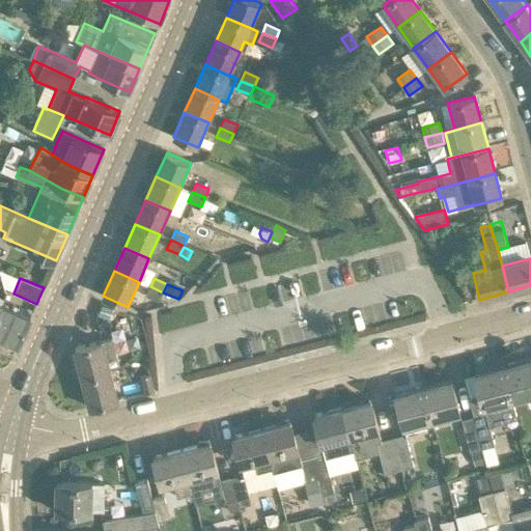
[(160,301),(163,292),(150,286),(146,296),(160,301)]
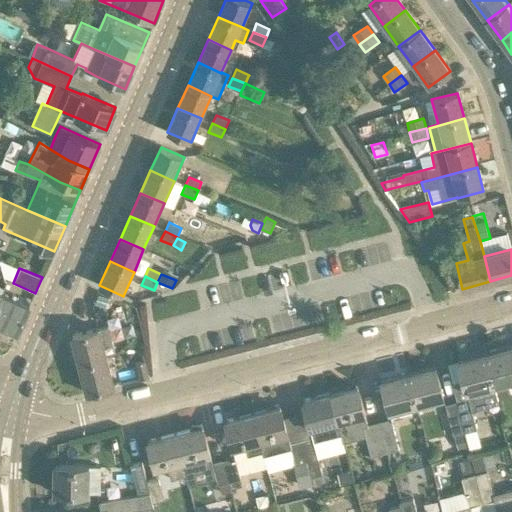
[(2,294),(0,299),(0,325),(17,333),(30,305),(2,292),(1,293),(2,294)]
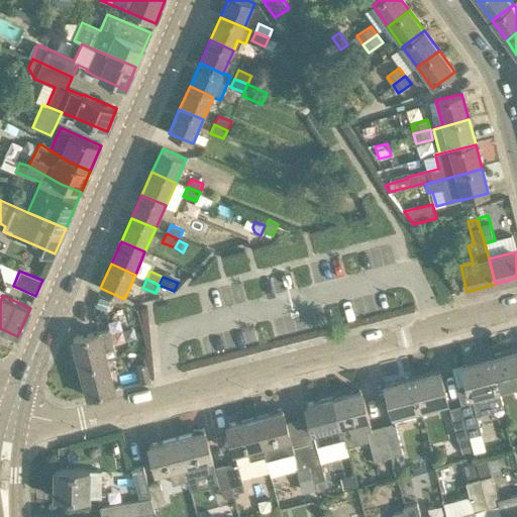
[(109,301),(99,298),(96,307),(106,311),(109,301)]
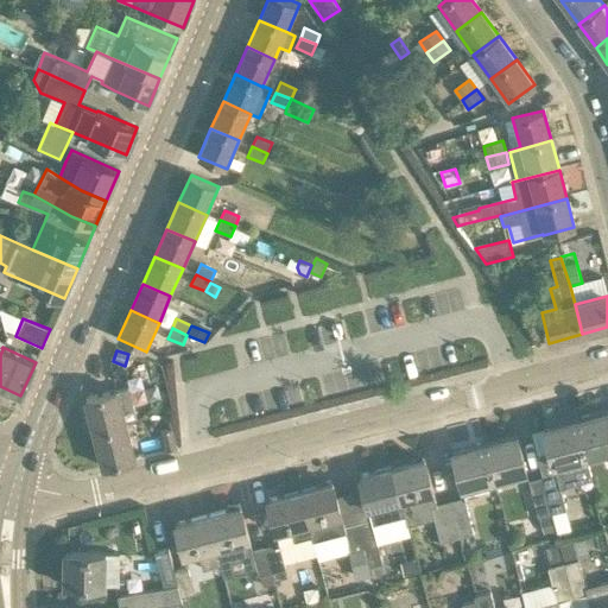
[(95,434),(126,425),(126,423),(137,419),(130,388),(120,391),(120,390),(86,399),(95,434)]
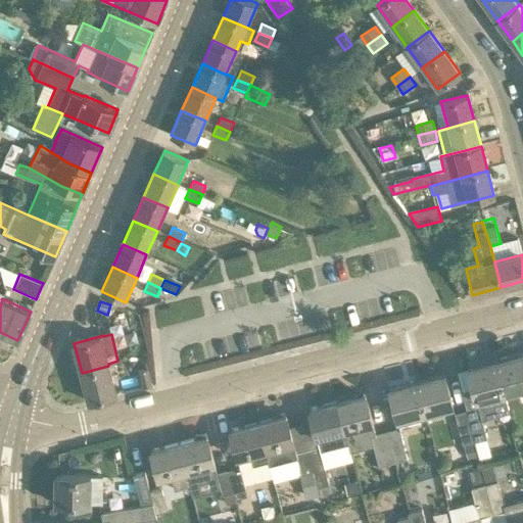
[(522,352),(497,360),(506,393),(522,388),(522,352)]
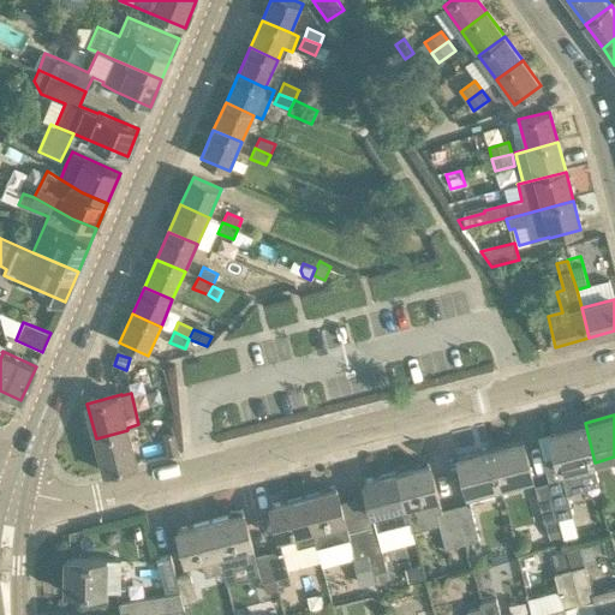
[(575,469),(595,463),(585,423),(550,433),(556,457),(543,460),(549,483),(559,520),(573,517),(567,494),(581,490),(575,469)]
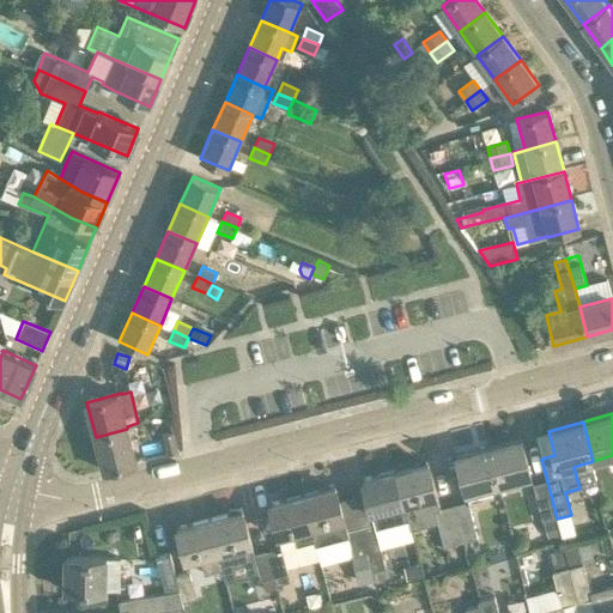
[(127,429),(96,437),(104,472),(135,463),(127,429)]
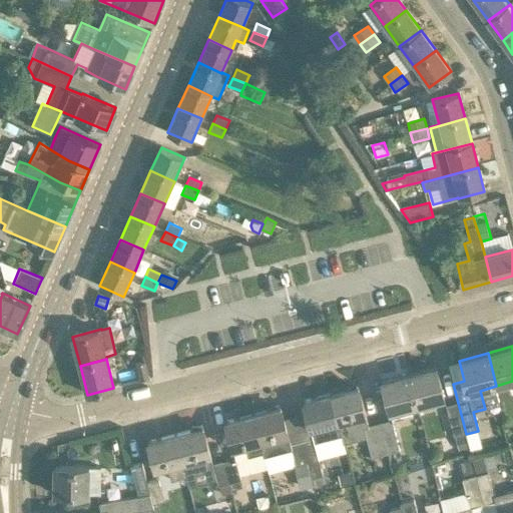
[(139,381),(150,379),(145,362),(135,365),(139,381)]
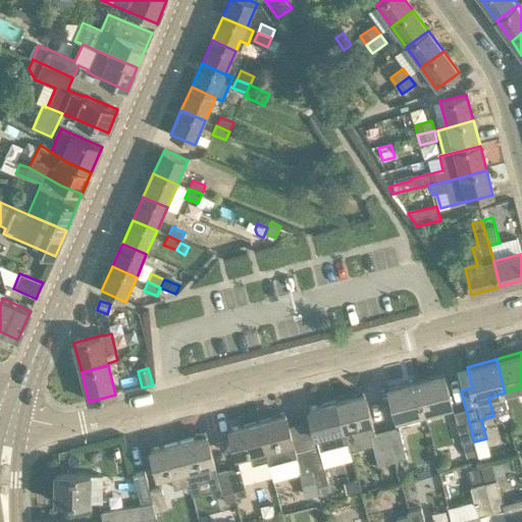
[(416,380),(424,413),(453,406),(445,373),(416,380)]
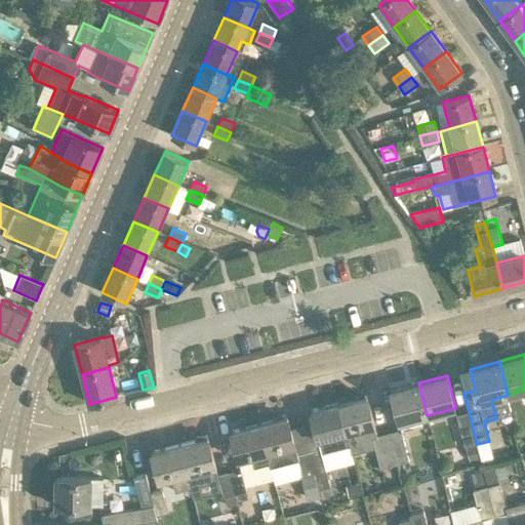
[(391,390),(399,422),(427,415),(418,382),(391,390)]
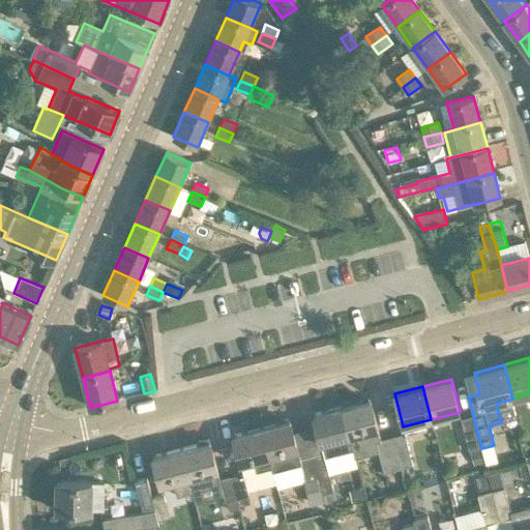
[(400,469),(391,437),(381,439),(378,430),(371,400),(369,400),(343,407),(356,459),(378,452),(384,473),(400,469)]
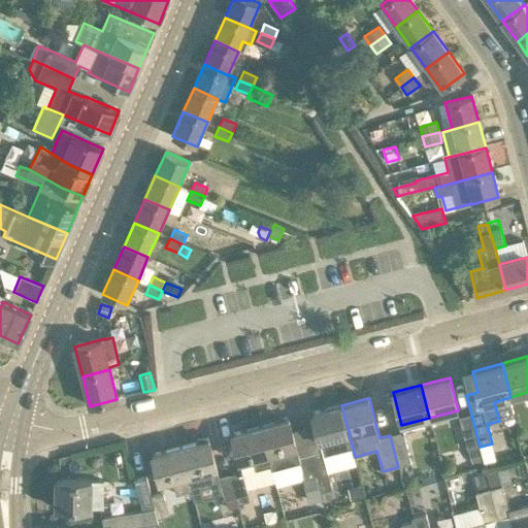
[(356,464),(355,457),(341,405),(311,413),(320,443),(320,442),(322,452),(310,455),(317,476),(321,493),(333,490),(328,471),(356,464)]
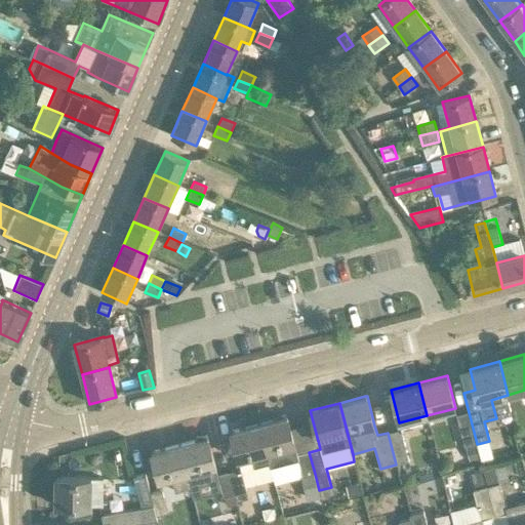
[(465,447),(477,444),(469,412),(456,415),(465,447)]
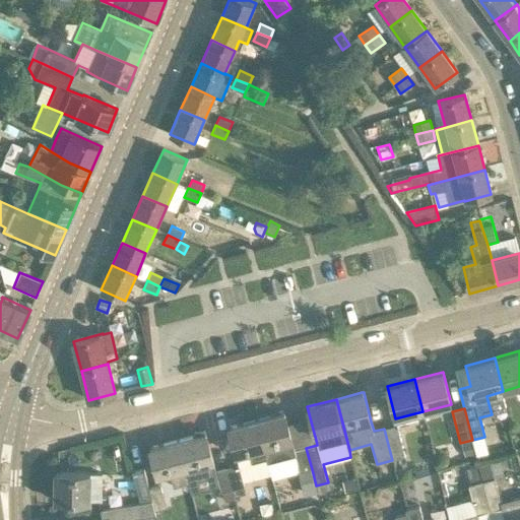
[(296,456),(301,472),(312,469),(306,448),(295,450),(284,412),(283,413),(256,420),(266,459),(268,463),(296,456)]
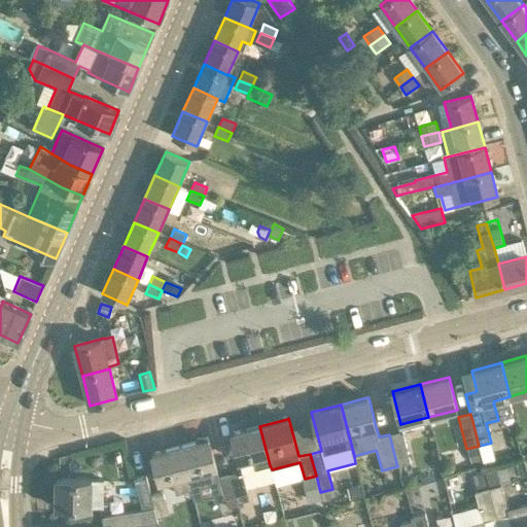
[(239,462),(252,460),(254,468),(270,465),(259,426),(234,432),(233,429),(231,430),(239,462)]
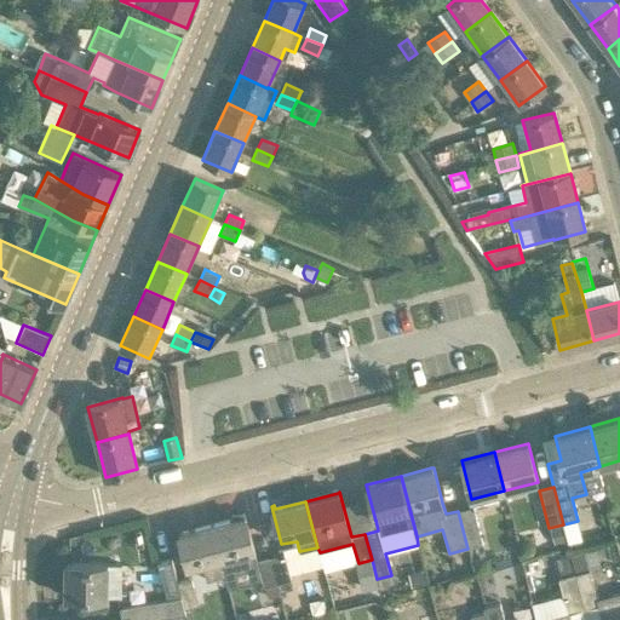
[(472,507),(458,511),(468,549),(483,545),(474,511),(472,507)]
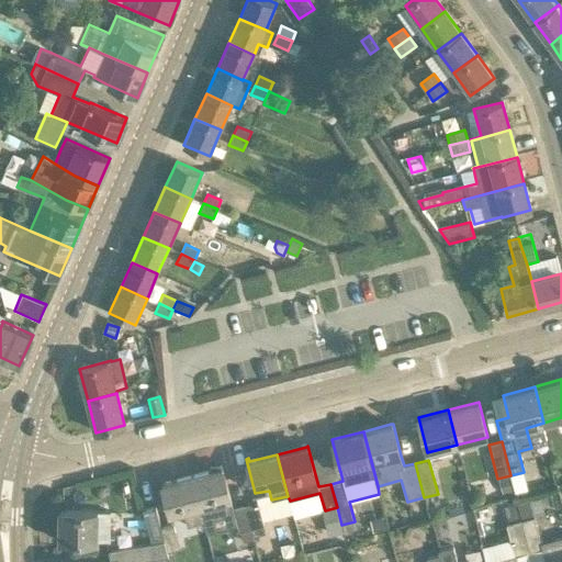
[(192,476),(204,523),(234,515),(235,515),(234,509),(231,499),(222,465),(221,465),(221,469),(192,476)]
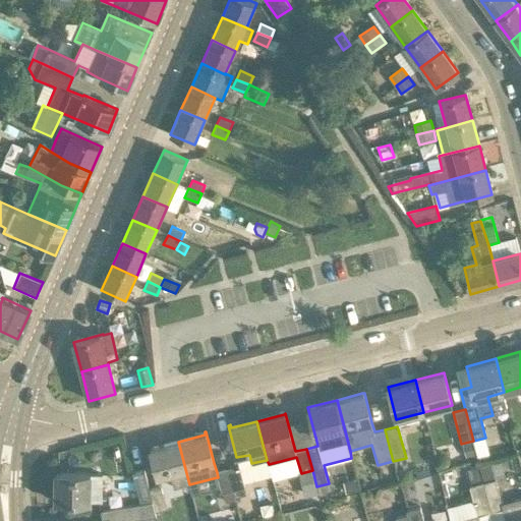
[(174,488),(189,484),(178,442),(152,449),(152,446),(150,446),(158,478),(171,474),(174,488)]
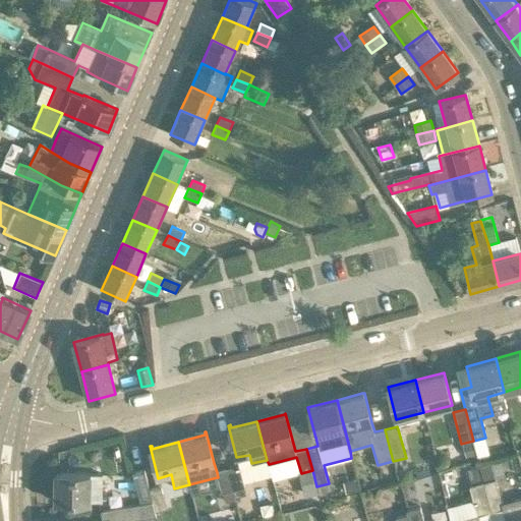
[(470,442),(460,445),(464,462),(475,460),(470,442)]
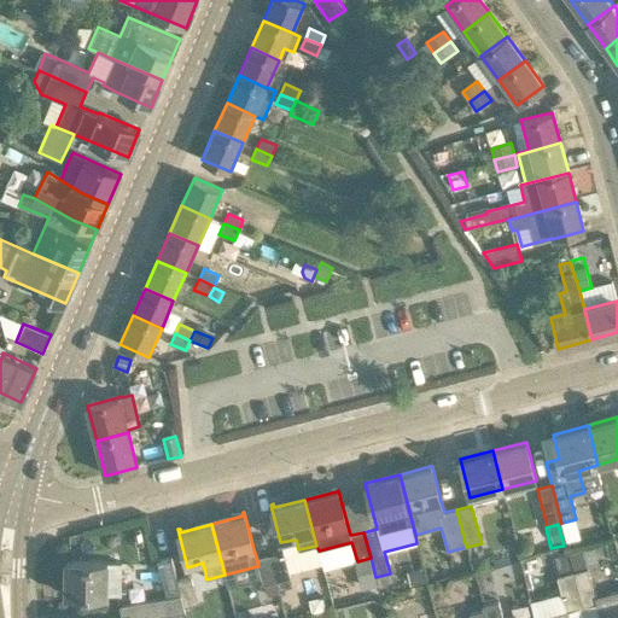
[(566,552),(547,557),(552,575),(571,570),(566,552)]
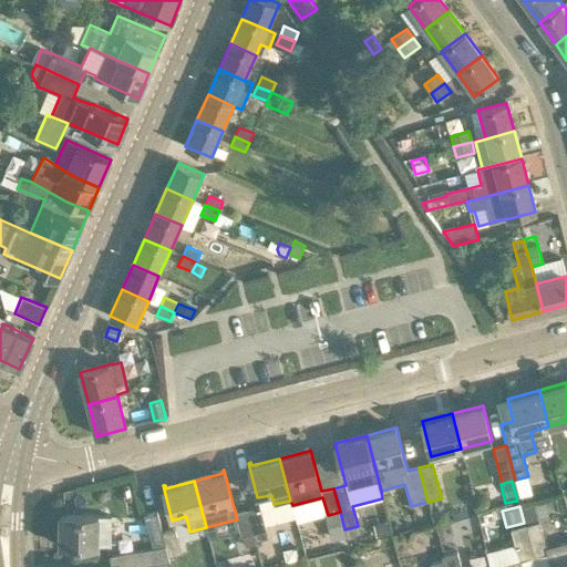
[(253,535),(266,532),(265,525),(260,507),(247,511),(253,535)]
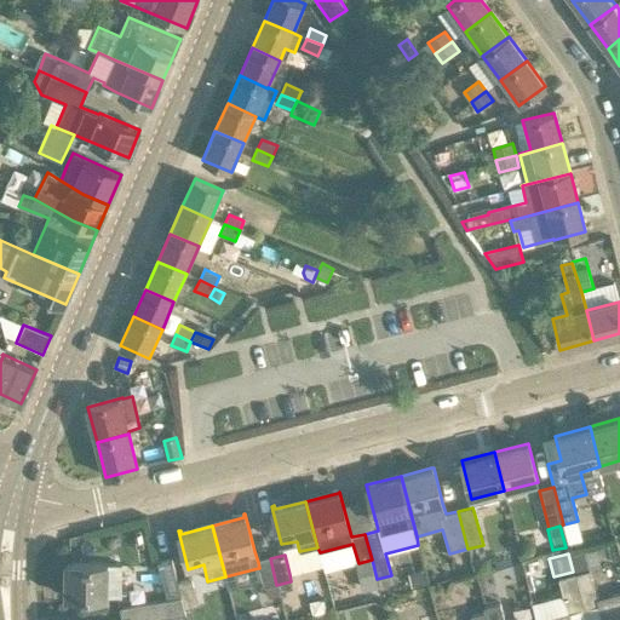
[(267,587),(276,585),(270,558),(258,562),(259,568),(258,568),(264,589),(267,587)]
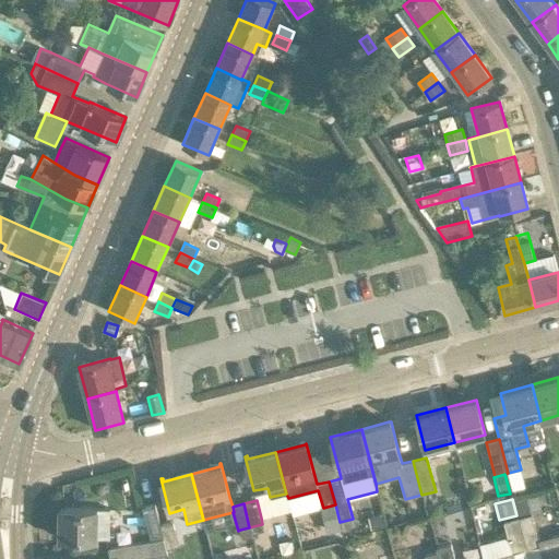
[(164,537),(161,525),(154,504),(142,508),(151,540),(164,537)]
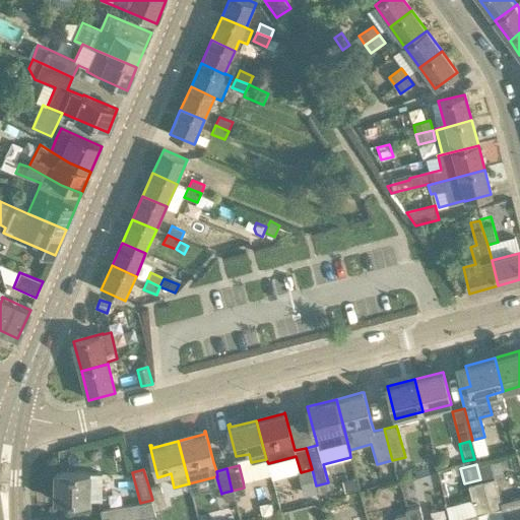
[(89,501),(90,473),(56,472),(55,501),(89,501)]
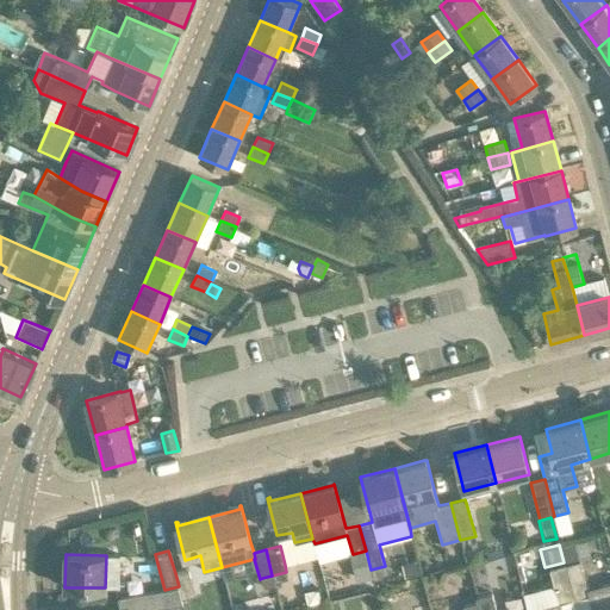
[(566,565),(565,565),(573,599),(589,596),(587,589),(580,561),(566,565)]
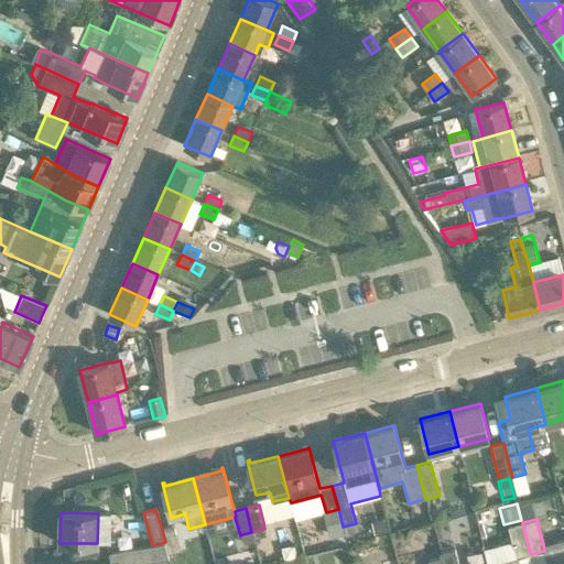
[(520,563),(519,557),(530,554),(522,522),(509,527),(517,557),(488,563),(520,563)]
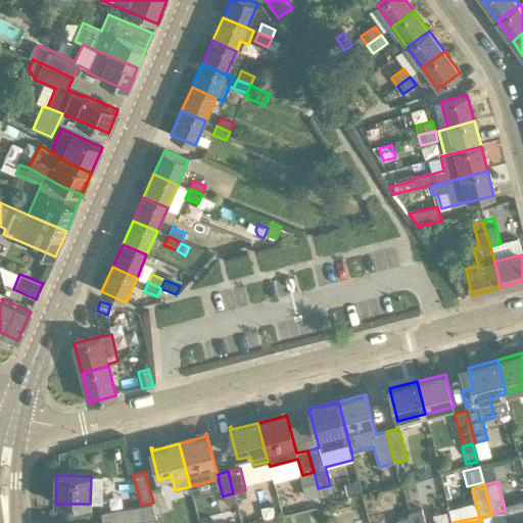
[(150,491),(153,503),(156,513),(168,511),(161,487),(150,491)]
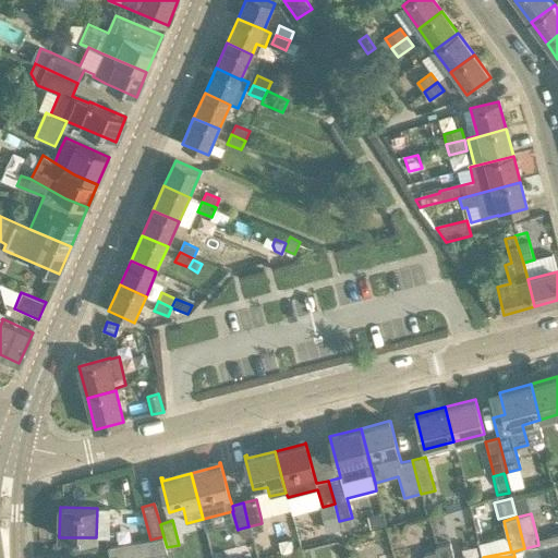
[(251,536),(249,526),(240,529),(242,538),(251,536)]
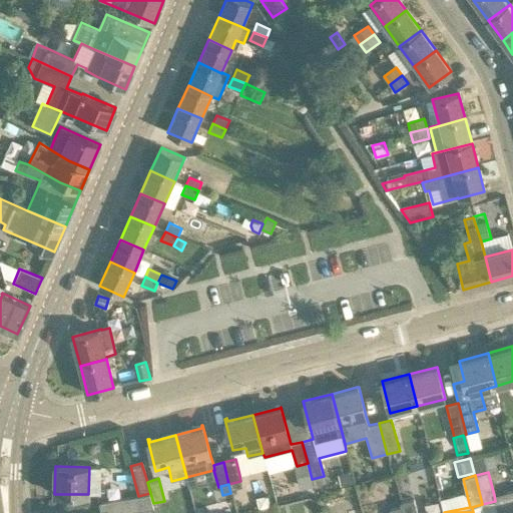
[(512,512),(512,489),(505,492),(508,507),(498,511),(498,512),(512,512)]
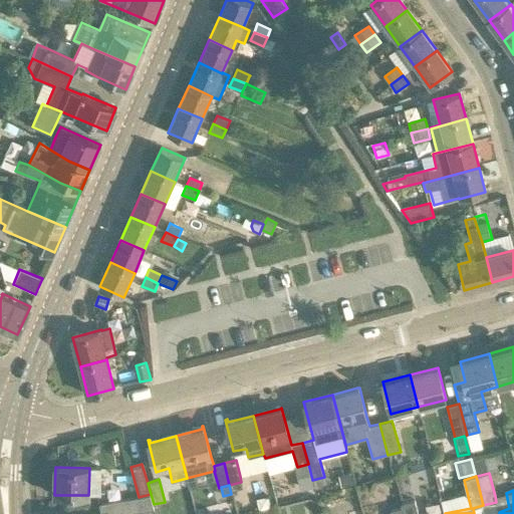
[(127,513),(155,509),(154,504),(151,494),(139,497),(99,504),(100,513),(127,513)]
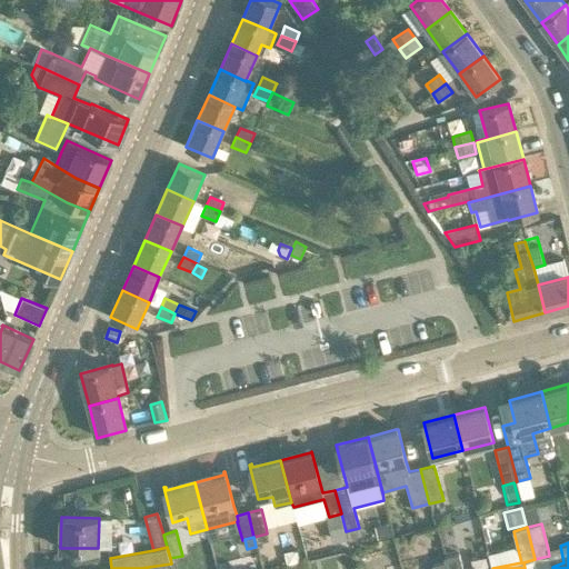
[(491,568),(488,568),(462,568),(459,553),(443,558),(445,562),(446,568),(491,568)]
